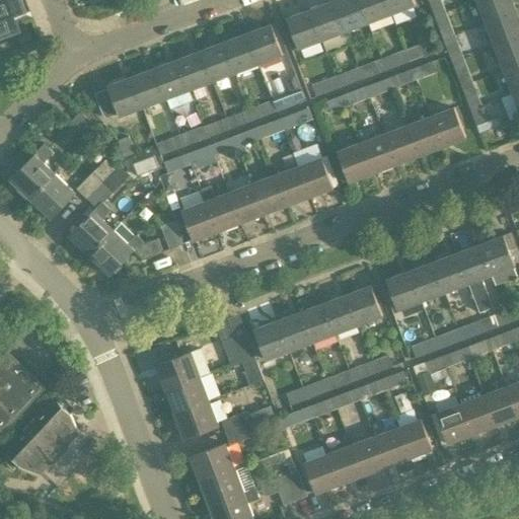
[(18,0),(0,0),(0,35),(14,31),(9,18),(24,13),(18,0)]
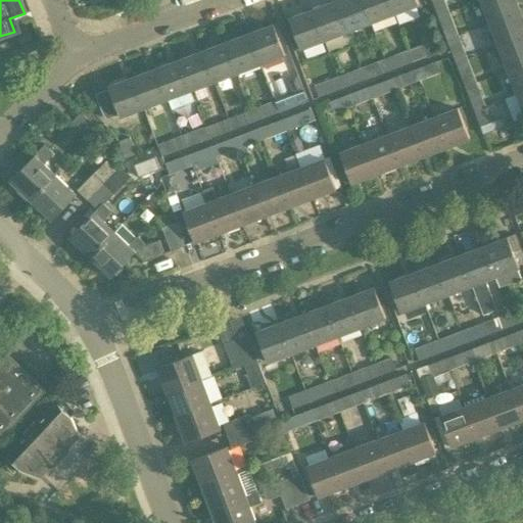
[(313,9),(324,40),(347,31),(336,0),(313,9)]
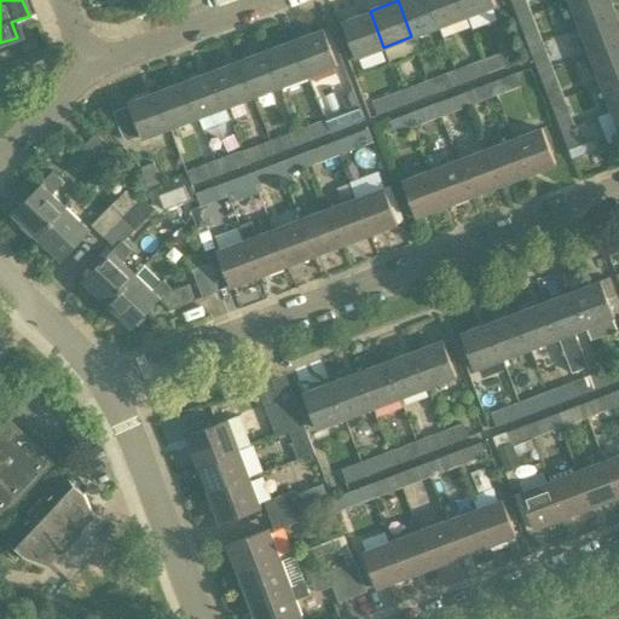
[(399,0),(398,0),(411,36),(439,27),(428,0),(399,0)]
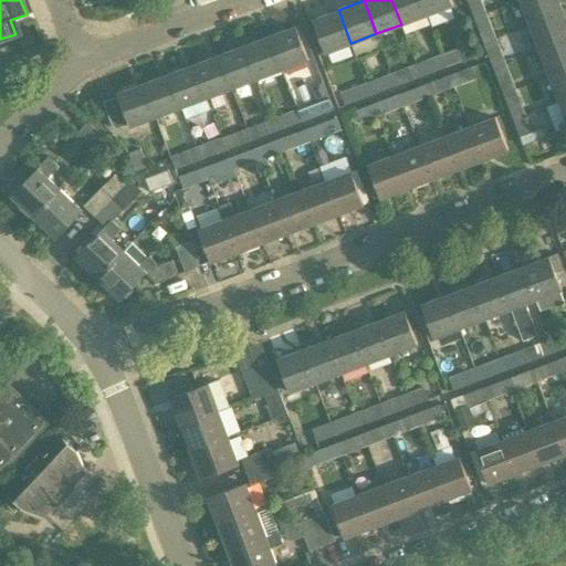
[(391,0),(401,24),(427,14),(420,0),(391,0)]
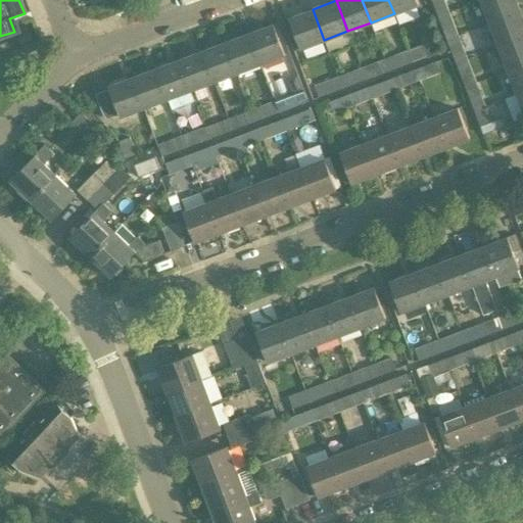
[(388,0),(394,13),(418,4),(416,0),(388,0)]
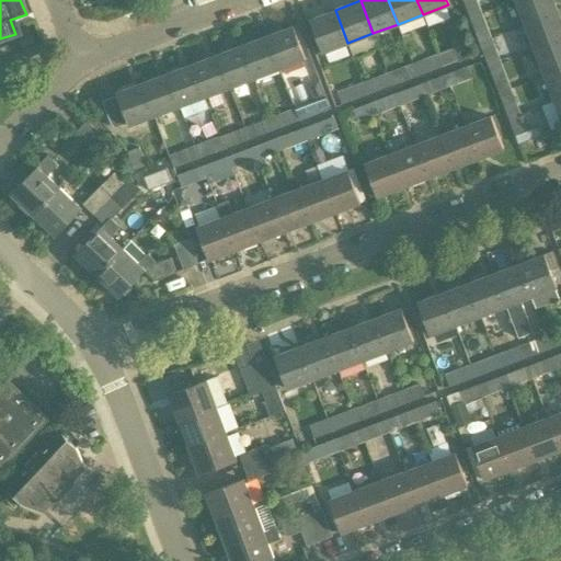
[(462,0),(470,18),(482,13),(476,0),(462,0)]
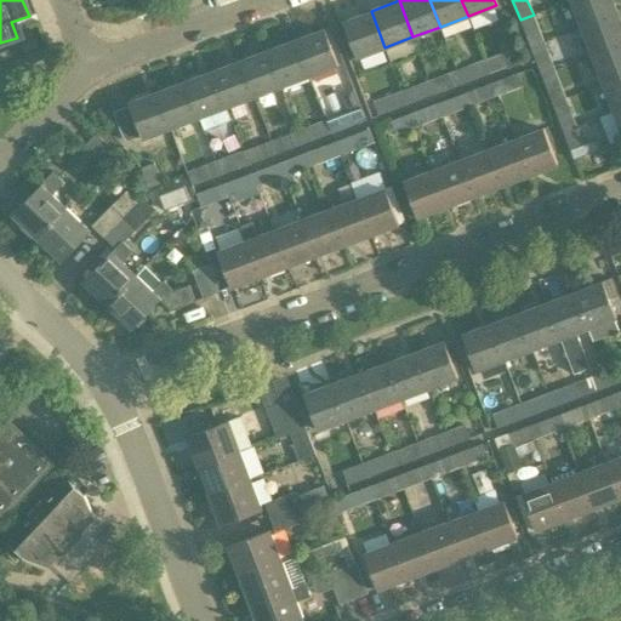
[(611,0),(571,0),(582,28),(617,15),(611,0)]
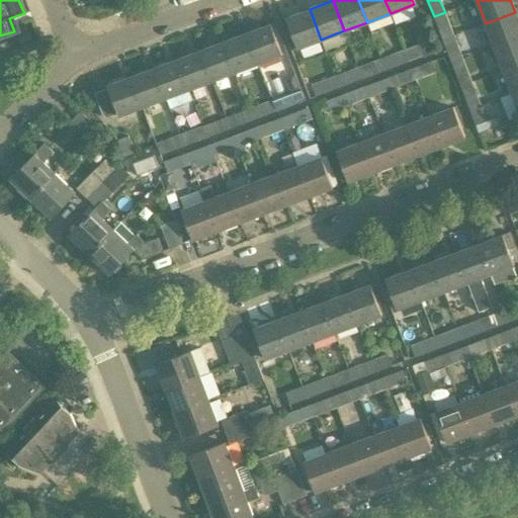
[(321,39),(310,9),(286,18),(297,49),(321,39)]
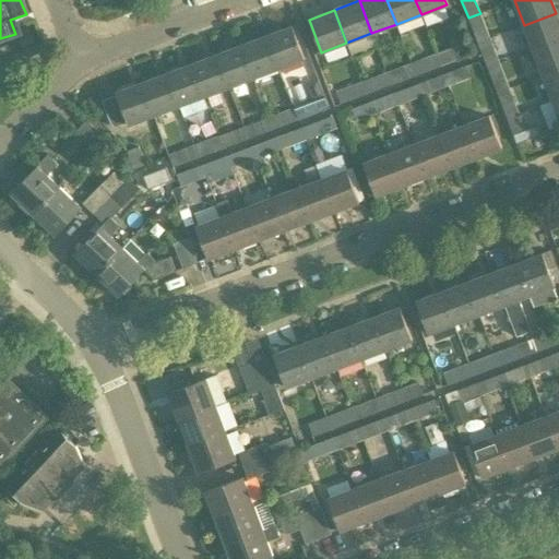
[(477,43),(489,38),(480,13),(468,18),(477,43)]
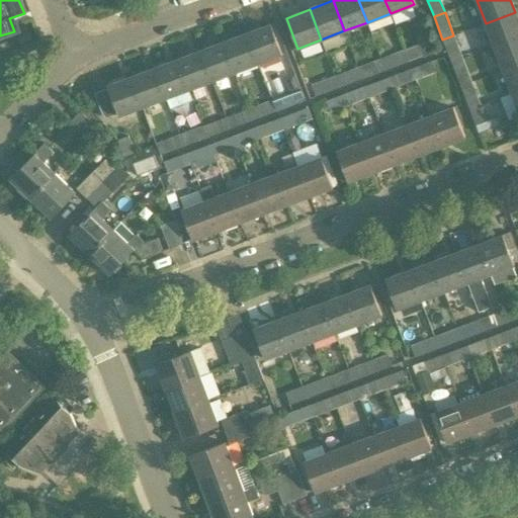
[(517,19),(515,12),(486,23),(494,47),(517,36),(517,19)]
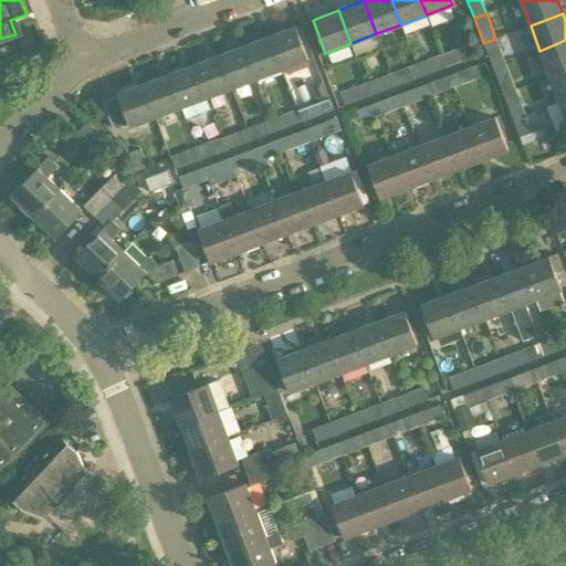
[(269,37),(282,70),(307,60),(295,27),(269,37)]
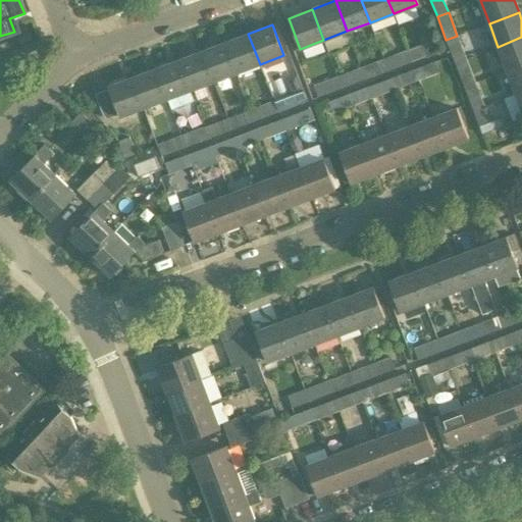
[(224,43),(237,72),(260,64),(248,34),(224,43)]
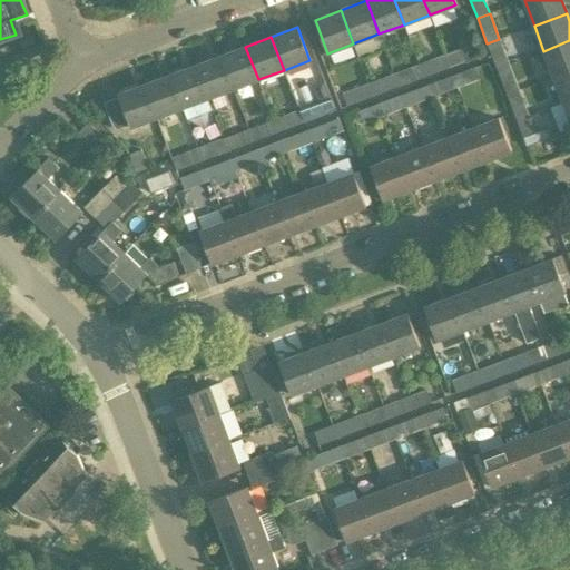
[(509,65),(499,39),(487,43),(497,69),(509,65)]
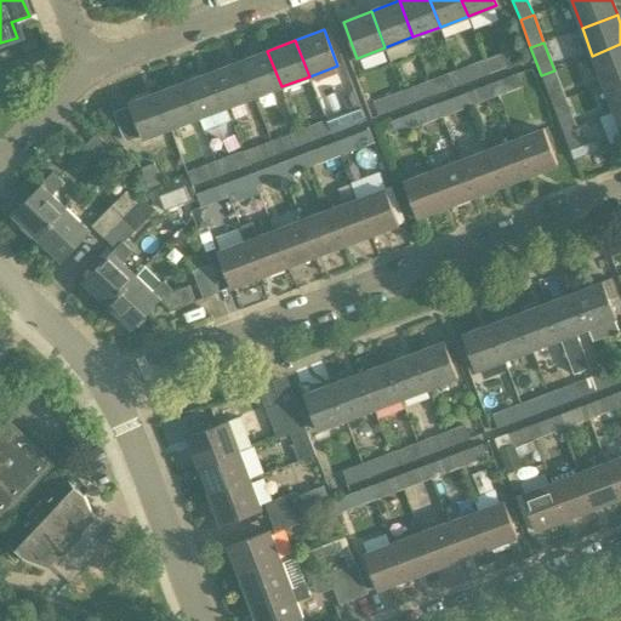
[(620,44),(592,56),(603,84),(620,77),(620,44)]
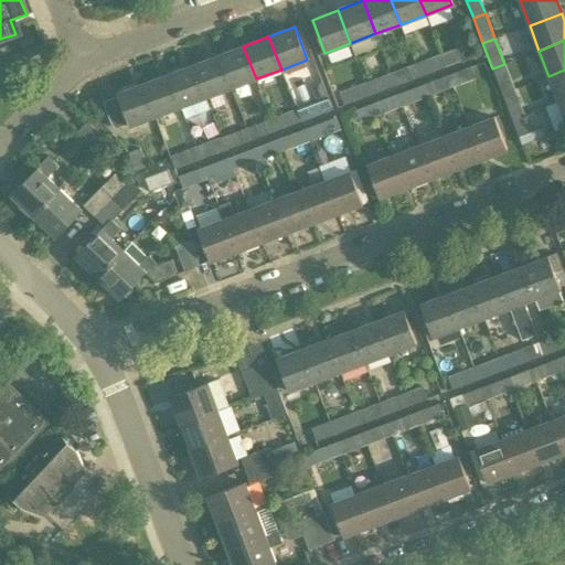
[(219,55),(231,88),(256,78),(243,46),(219,55)]
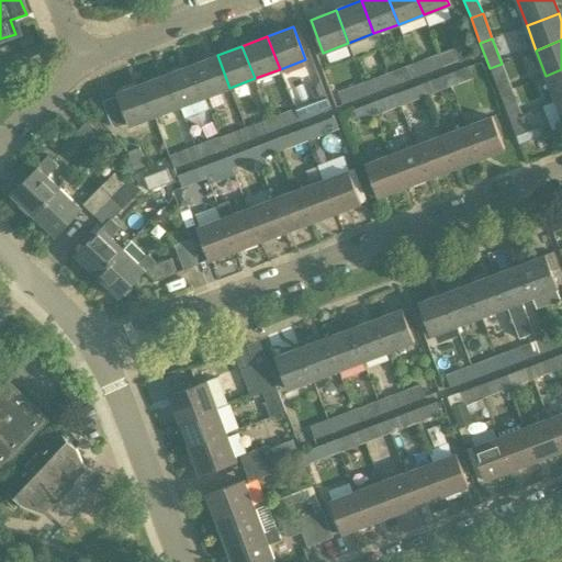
[(461,60),(456,47),(438,54),(444,67),(461,60)]
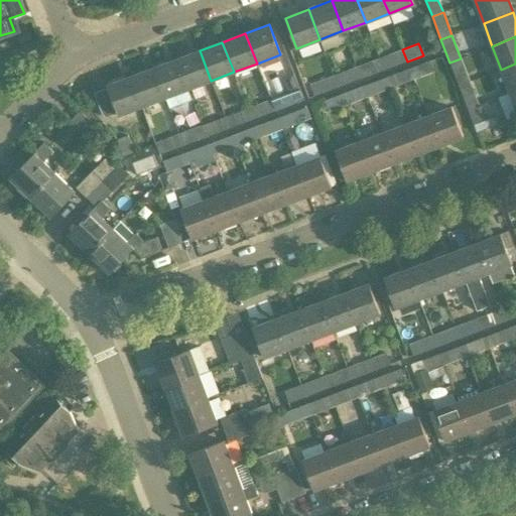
[(379,58),(384,71),(407,61),(402,49),(379,58)]
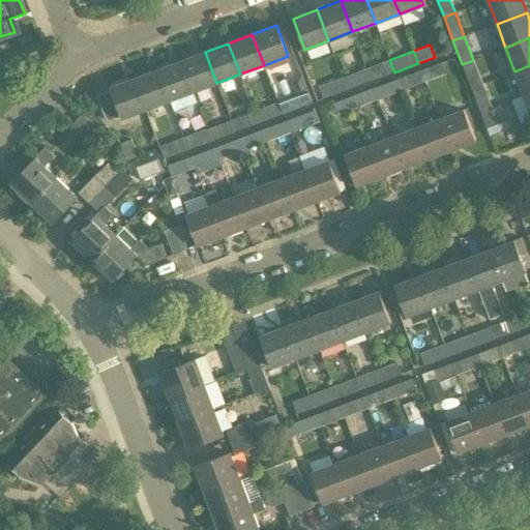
[(181,61),(193,92),(216,83),(205,52),(181,61)]
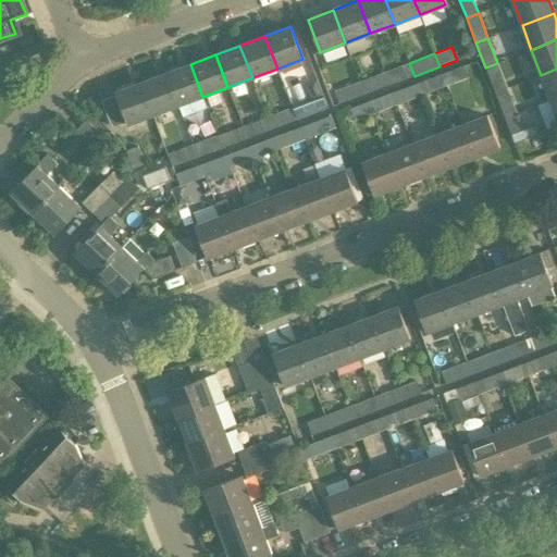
[(384,72),(390,85),(415,76),(409,63),(384,72)]
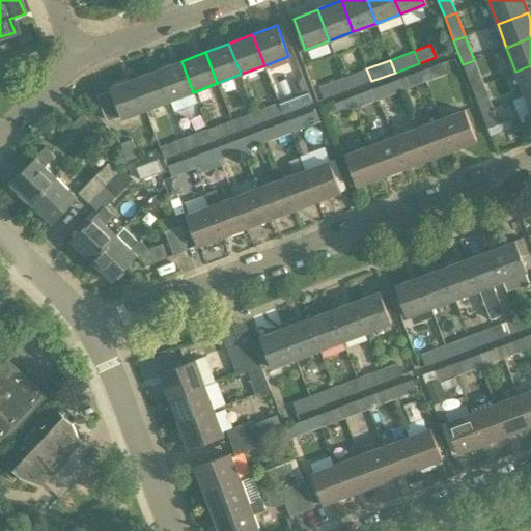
[(472,88),(483,84),(474,60),(463,64),(472,88)]
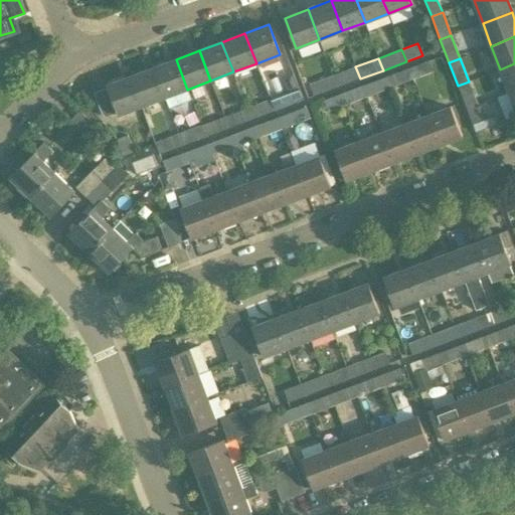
[(153,68),(164,98),(187,90),(176,59),(153,68)]
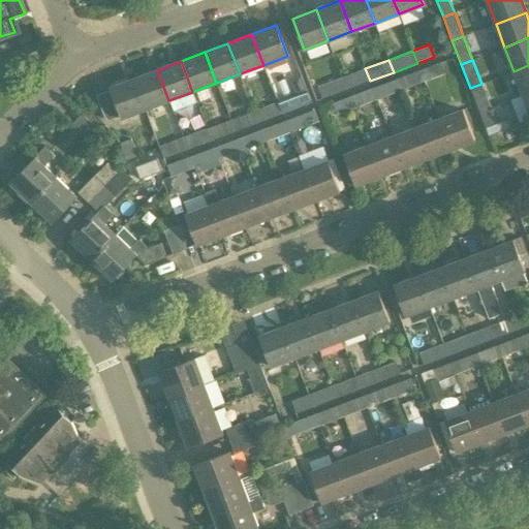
[(445,73),(440,61),(419,69),(424,82),(445,73)]
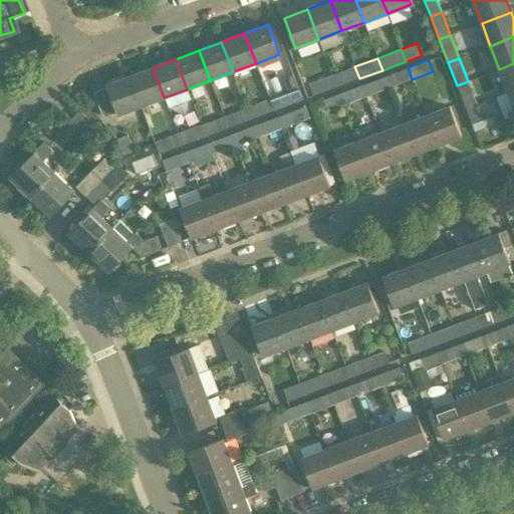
[(513,63),(499,69),(508,92),(513,89),(513,63)]
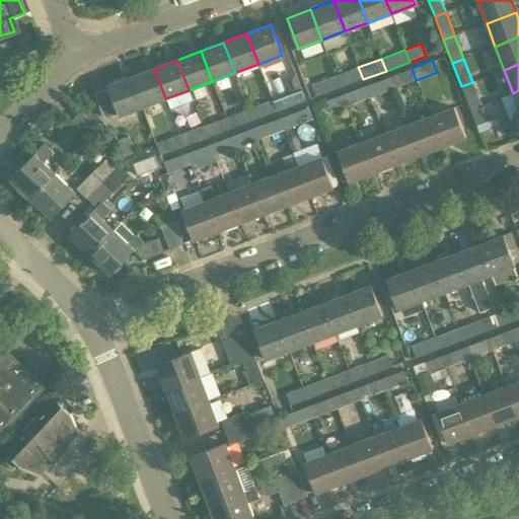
[(335,76),(340,88),(363,79),(358,67),(335,76)]
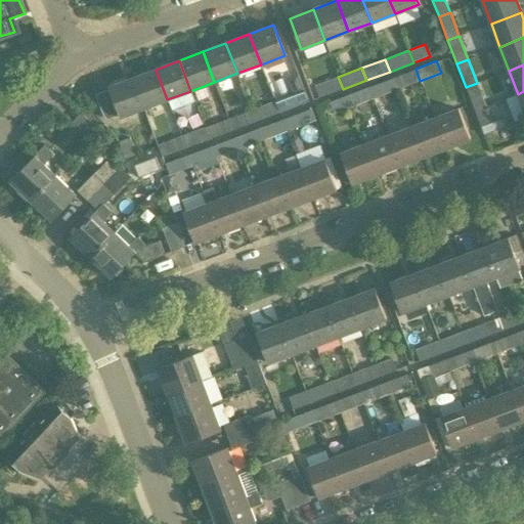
[(420,81),(416,69),(392,77),(397,89),(420,81)]
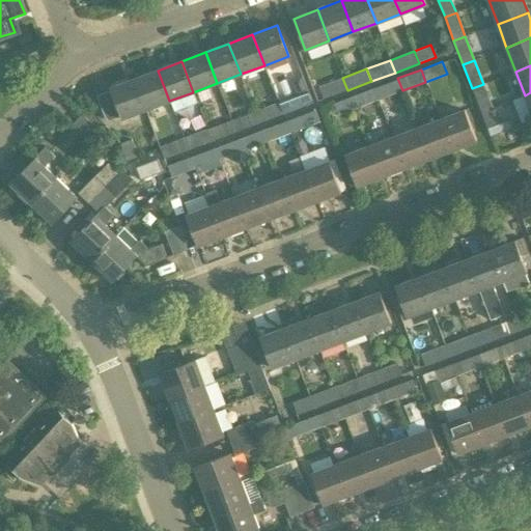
[(134,79),(145,110),(169,101),(158,71),(134,79)]
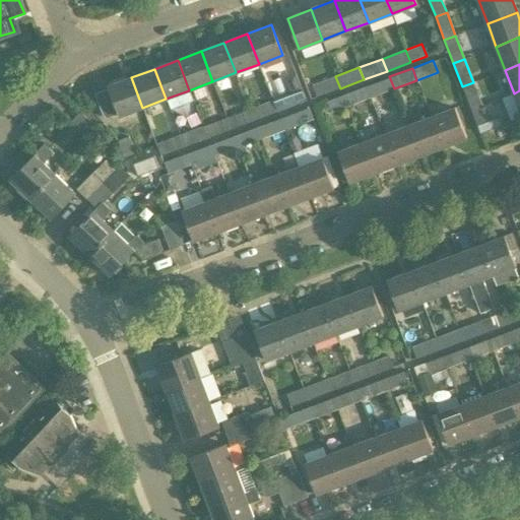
[(312,85),(316,98),(340,88),(335,76),(312,85)]
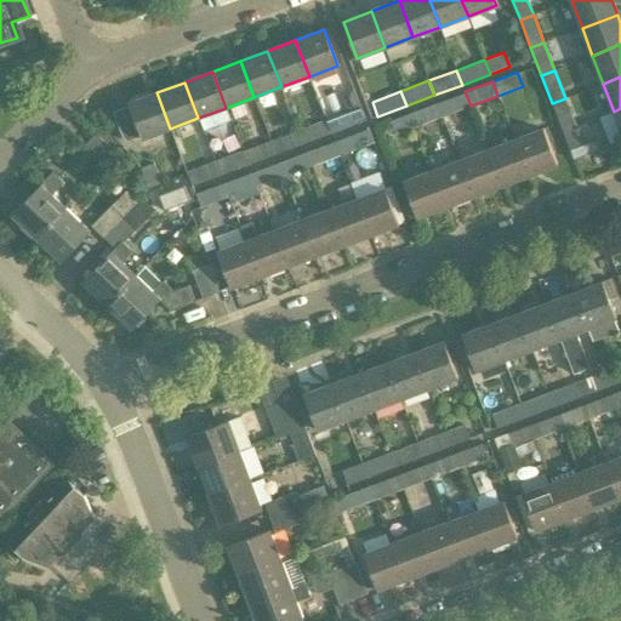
[(471,106),(465,91),(437,102),(443,117),(471,106)]
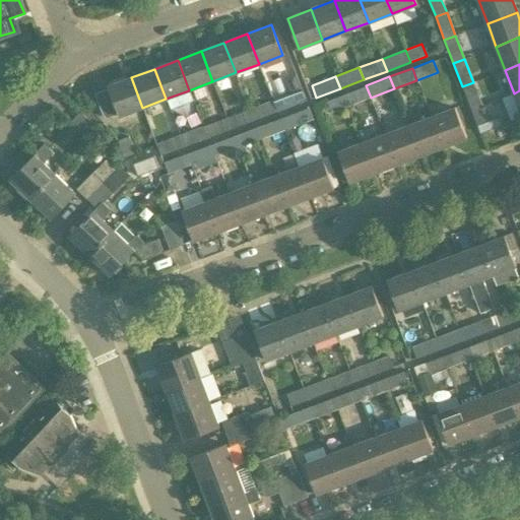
[(105,116),(117,112),(119,117),(142,108),(131,77),(108,86),(108,88),(94,94),(102,115),(105,116)]
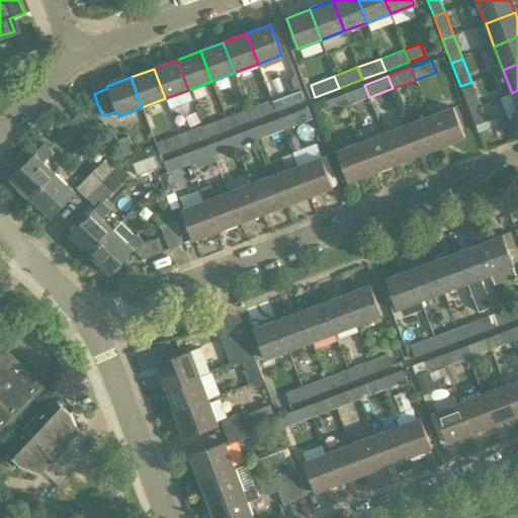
[(468,109),(480,104),(471,82),(460,86),(468,109)]
